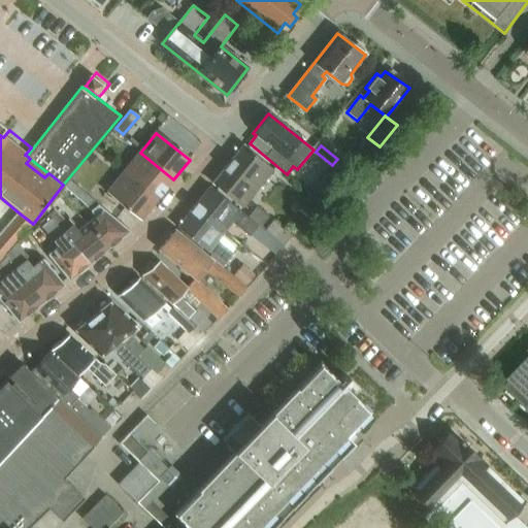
[(213,184),(244,208),(274,172),(242,146),(213,184)]
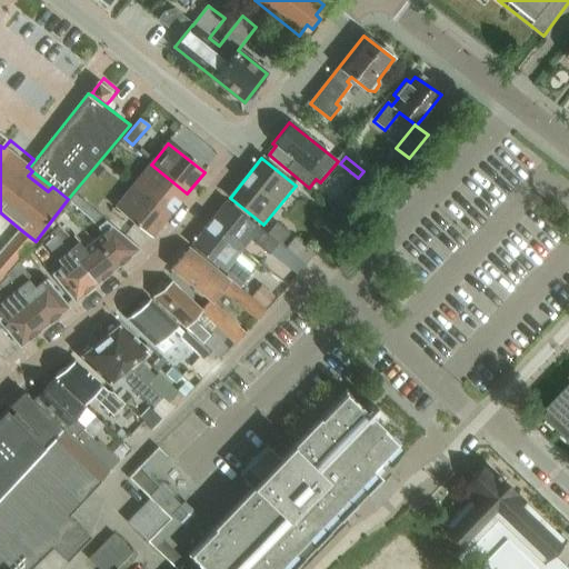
[(168,217),(187,193),(151,165),(132,188),(168,217)]
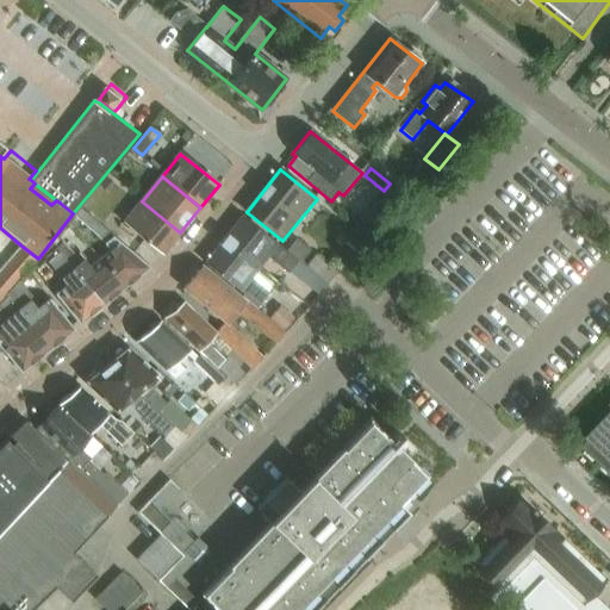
[(107,179),(100,187),(109,193),(114,185),(107,179)]
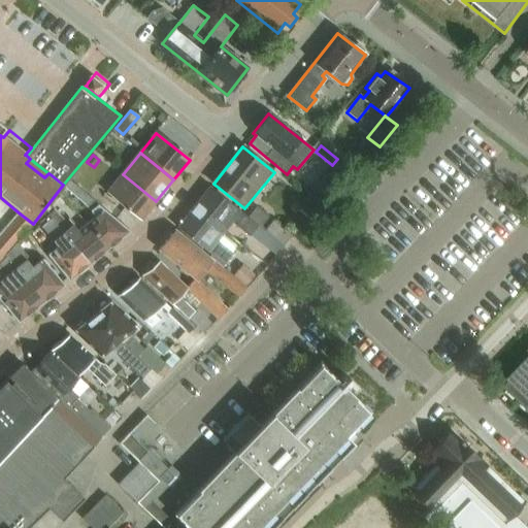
[(139,221),(156,201),(123,174),(106,195),(139,221)]
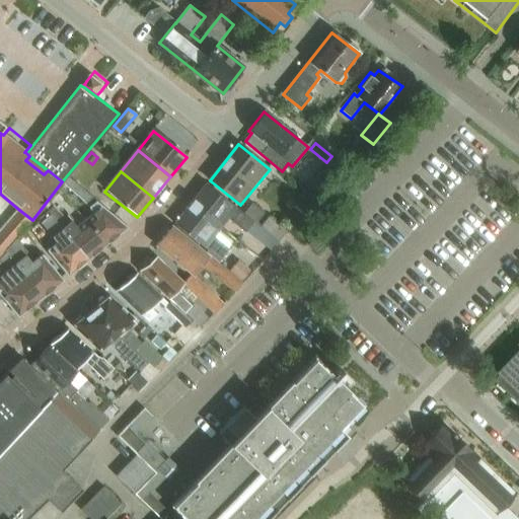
[(61,184),(63,186),(89,209),(92,215),(85,221),(106,245),(128,228),(66,177),(61,184)]
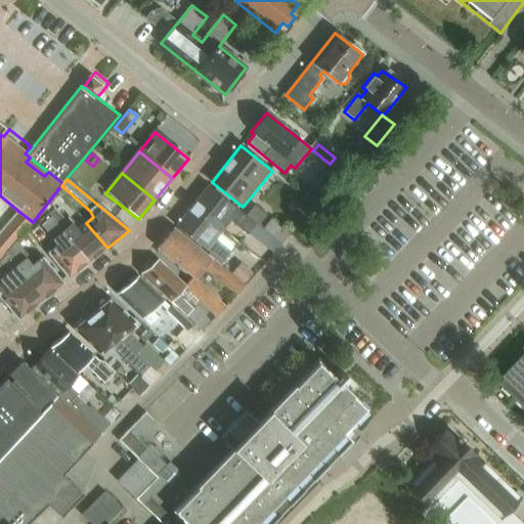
[(243,230),(251,220),(252,220),(247,216),(209,186),(192,206),(223,231),(231,221),(243,230)]
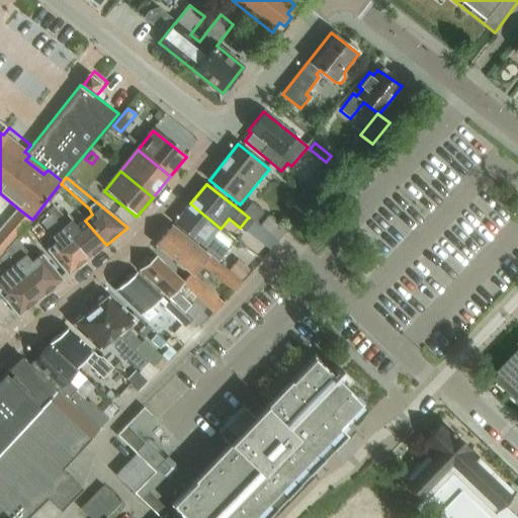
[(213,238),(221,229),(190,203),(174,224),(220,259),(228,249),(213,238)]
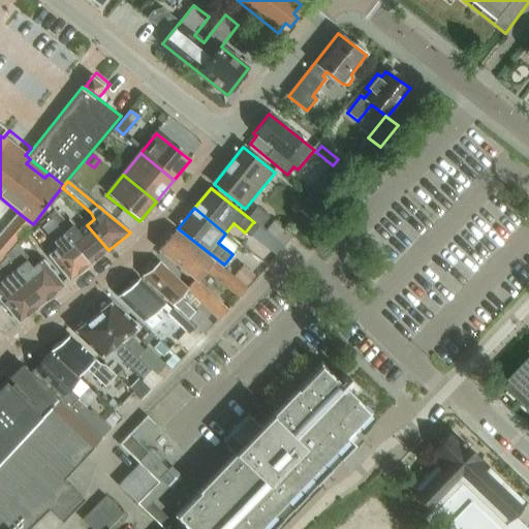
[(253,222),(261,228),(270,217),(257,208),(249,218),(254,222),(253,222)]
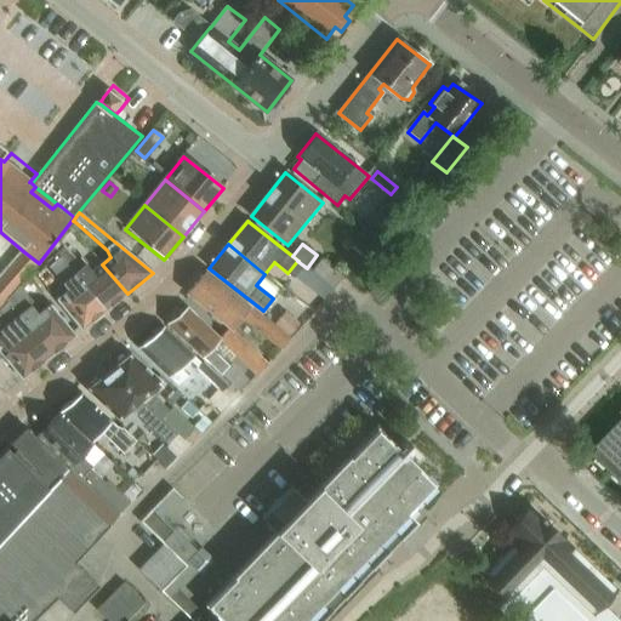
[(102,265),(92,273),(86,265),(81,268),(64,249),(56,255),(74,277),(106,313),(127,294),(102,265)]
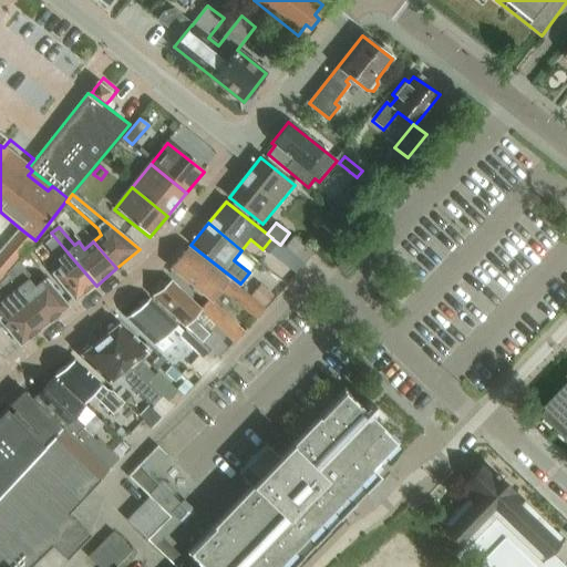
[(74,303),(96,286),(68,253),(51,233),(44,239),(45,240),(31,253),(74,303)]
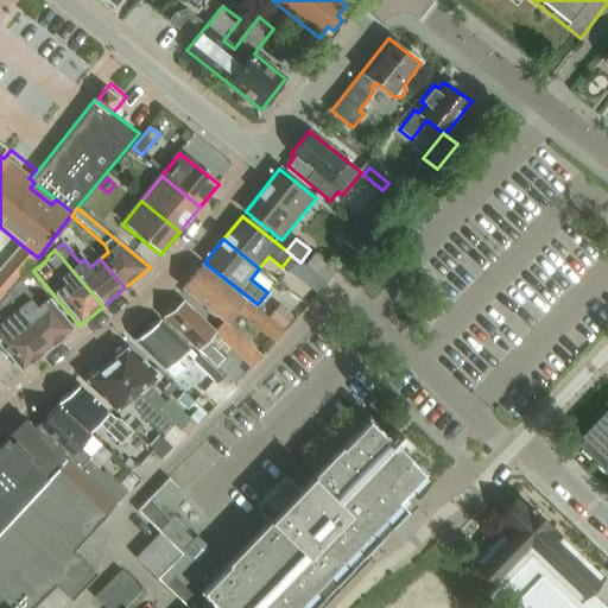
[(276,342),(284,333),(203,265),(183,289),(226,323),(236,310),(276,342)]
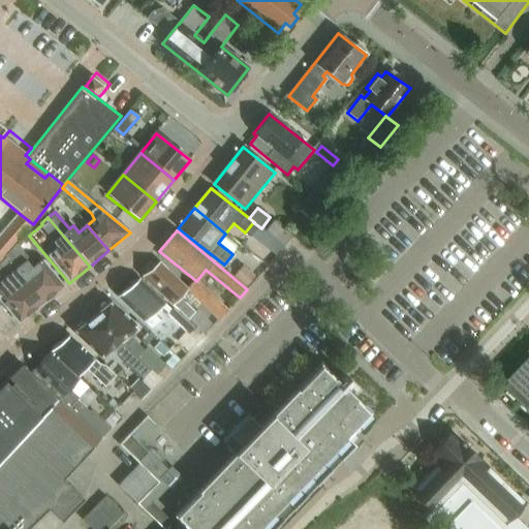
[(334,245),(328,238),(314,250),(321,257),(334,245)]
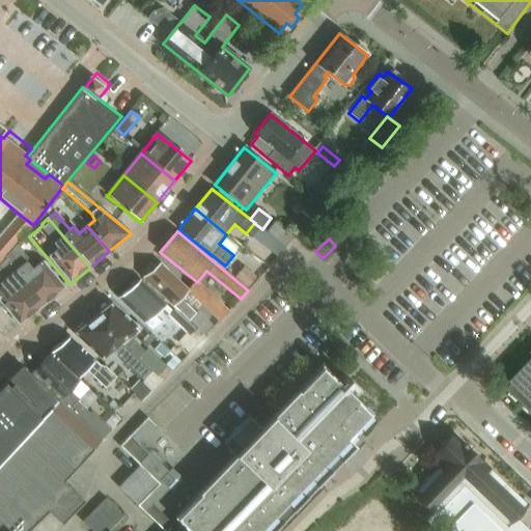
[(45,304),(63,288),(43,262),(33,269),(27,261),(29,260),(17,246),(6,257),(45,304)]
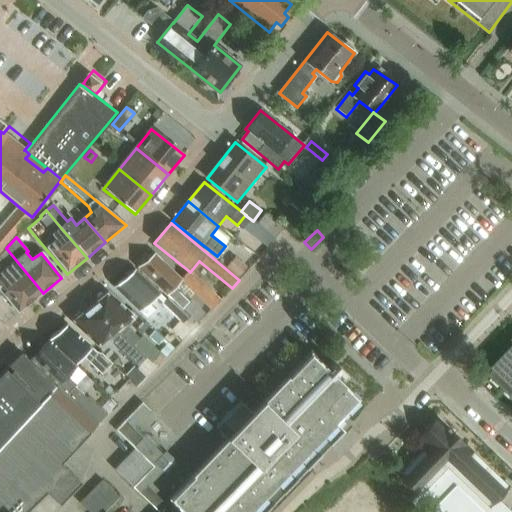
[(0,292),(18,314),(43,293),(6,248),(0,254),(0,292)]
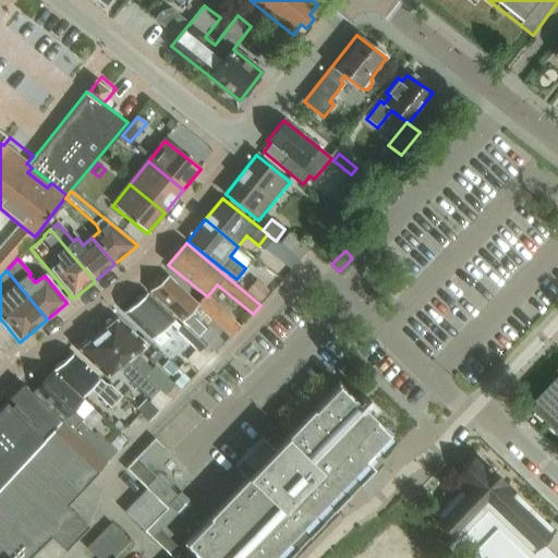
[(198,337),(206,329),(190,314),(197,305),(196,305),(168,278),(149,292),(183,324),(198,337)]
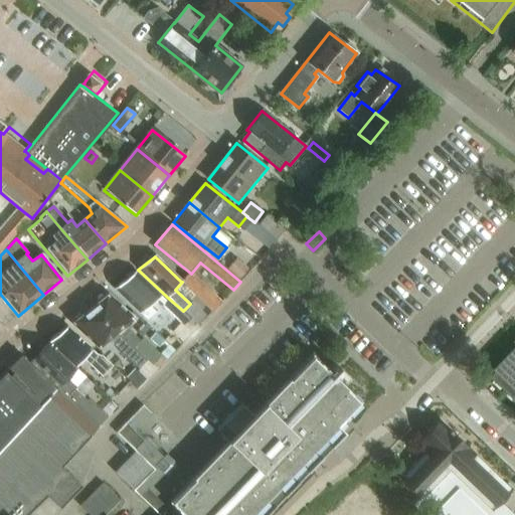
[(248,270),(236,260),(229,268),(241,278),(248,270)]
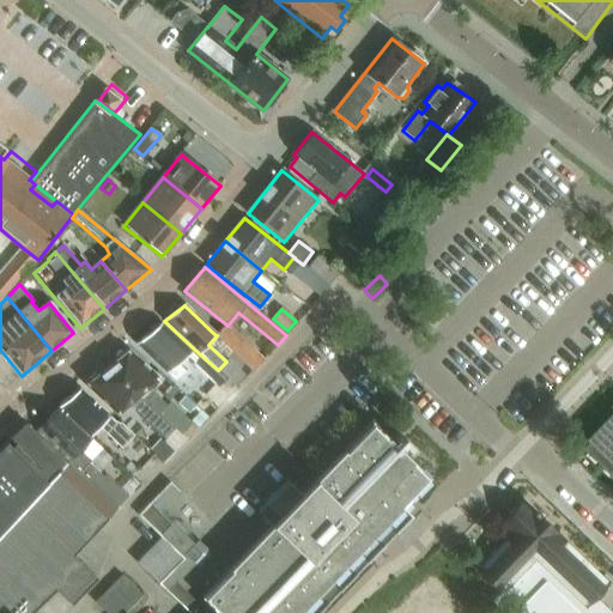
[(228,380),(201,356),(198,358),(162,325),(138,345),(176,381),(187,372),(178,364),(188,357),(195,363),(194,364),(219,389),(228,380)]
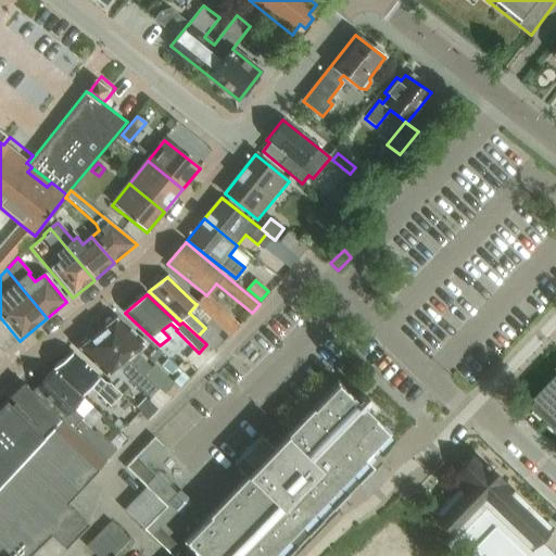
[(222,313),(213,320),(229,337),(238,328),(222,313)]
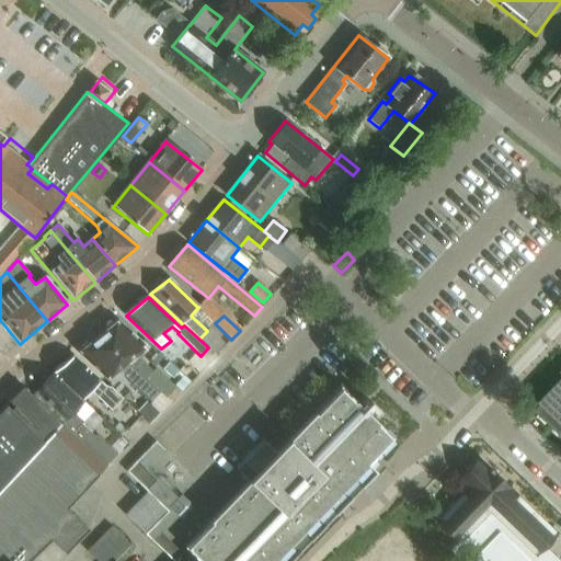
[(145,350),(122,329),(116,322),(99,338),(122,358),(128,364),(145,380),(145,379),(165,399),(174,389),(155,369),(152,373),(136,357),(145,350)]
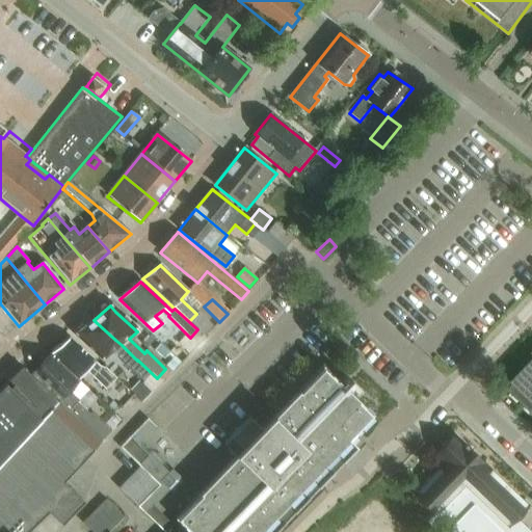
[(122,345),(115,340),(94,320),(76,335),(103,360),(112,351),(127,365),(126,366),(142,381),(152,374),(137,360),(137,361),(122,345)]
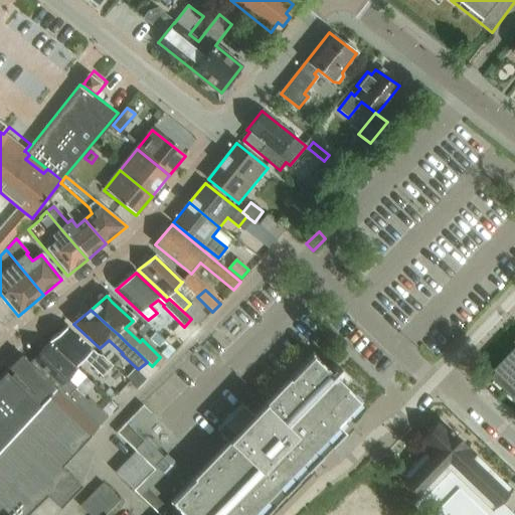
[(103,377),(113,367),(102,357),(97,355),(67,328),(49,343),(74,368),(83,359),(103,377)]
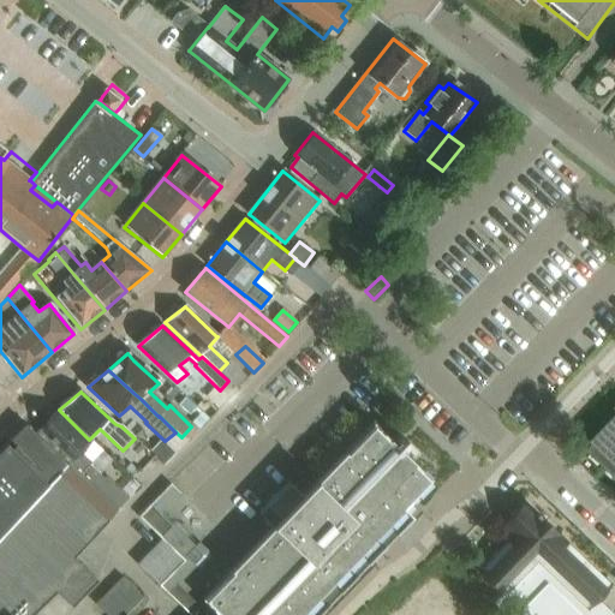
[(185,399),(179,405),(190,415),(195,408),(185,399)]
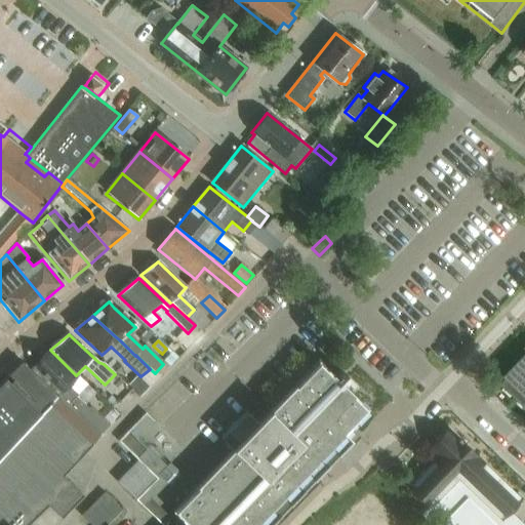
[(508,378),(501,385),(524,406),(524,347),(515,357),(520,361),(506,376),(508,378)]
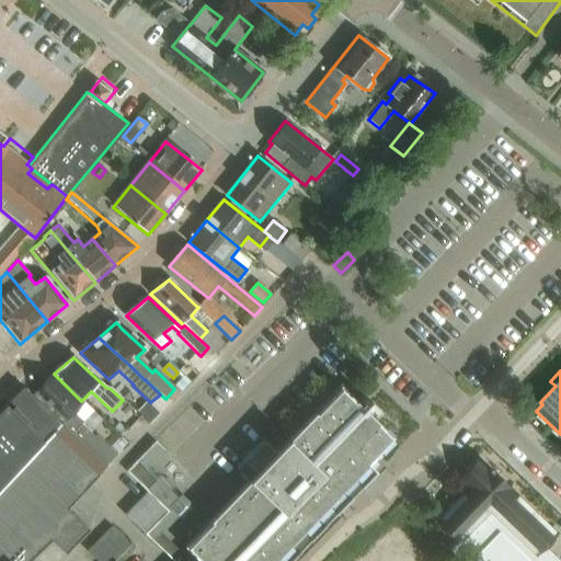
[(93,412),(81,401),(54,374),(48,378),(36,393),(66,421),(64,423),(107,465),(117,455),(96,434),(94,437),(81,424),(93,412)]
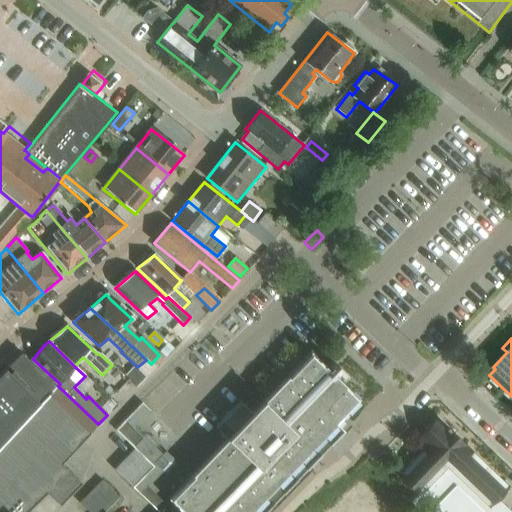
[(21,353),(1,373),(0,373),(0,446),(29,416),(56,386),(21,353)]
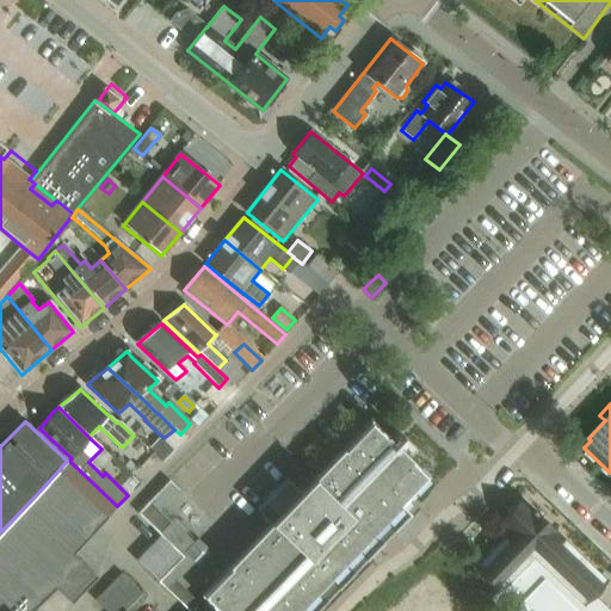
[(315,610),(411,513),(401,505),(427,476),(408,458),(414,452),(395,433),(389,440),(371,423),(302,492),(289,479),(267,501),(281,514),(272,523),(204,596),(218,610),(315,610)]
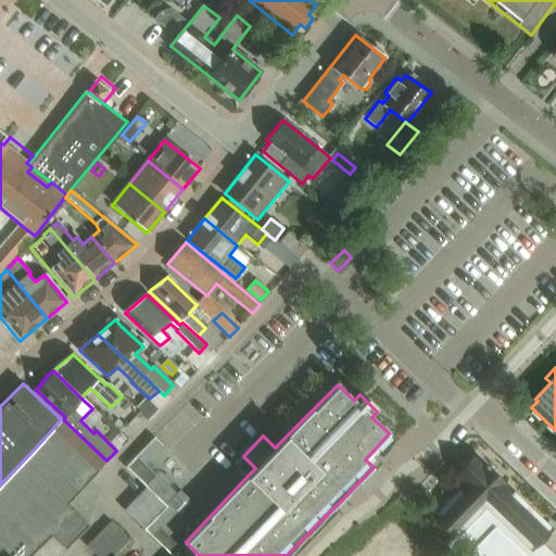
[(136,408),(149,420),(159,411),(146,399),(136,408)]
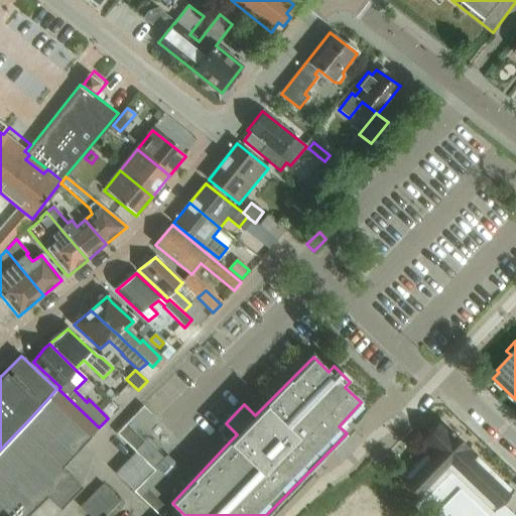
[(71,458),(99,428),(56,389),(29,419),(71,458)]
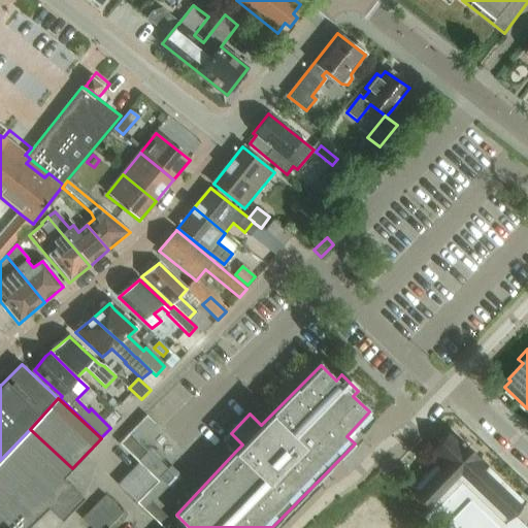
[(157,481),(136,502),(145,510),(168,487),(167,485),(173,477),(167,471),(168,469),(138,440),(154,424),(146,416),(120,444),(138,462),(138,463),(157,481)]
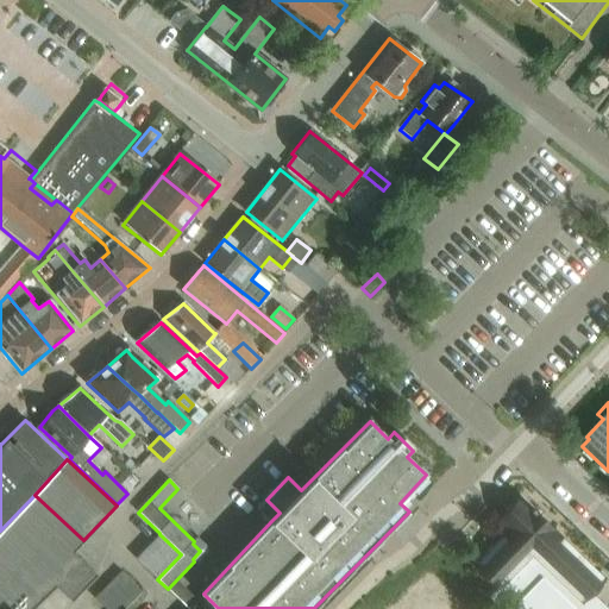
[(73,552),(83,540),(35,495),(0,531),(0,608),(33,608),(56,588),(71,602),(96,575),(73,552)]
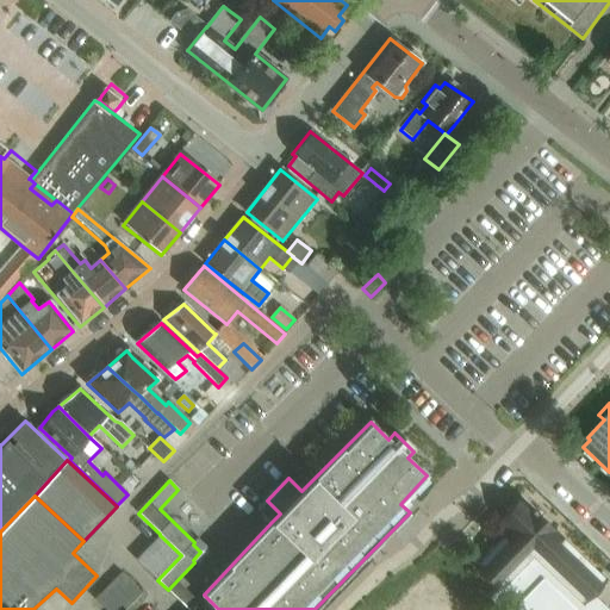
[(609,580),(537,514),(521,499),(497,524),(506,534),(474,568),(497,590),(490,598),(503,609),(609,609),(595,595),(609,580)]
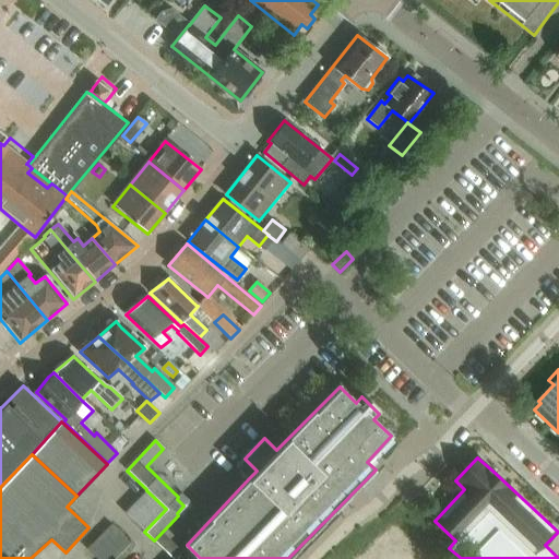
[(144,532),(166,509),(146,490),(125,513),(144,532)]
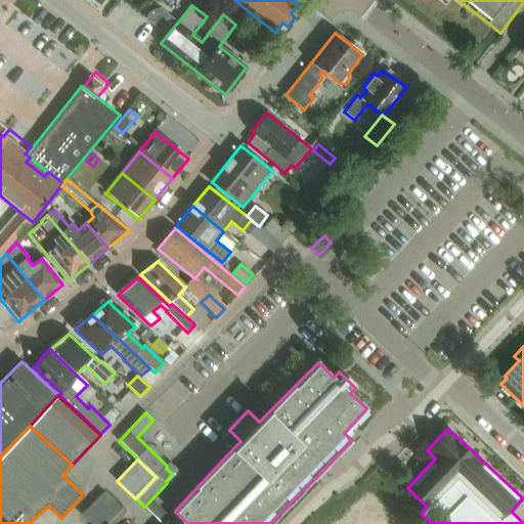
[(89,523),(107,523),(122,510),(104,492),(81,515),(89,523)]
